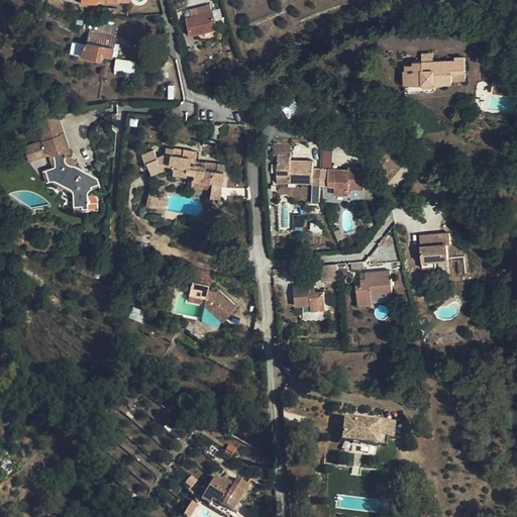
[(188,18),(192,34),(216,28),(213,12),(211,4),(210,4),(197,7),(199,15),(188,18)]
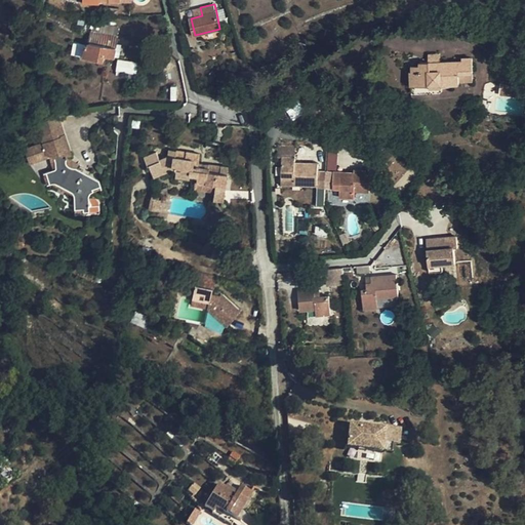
[(91,31),(118,36),(120,27),(92,22),(91,31)]
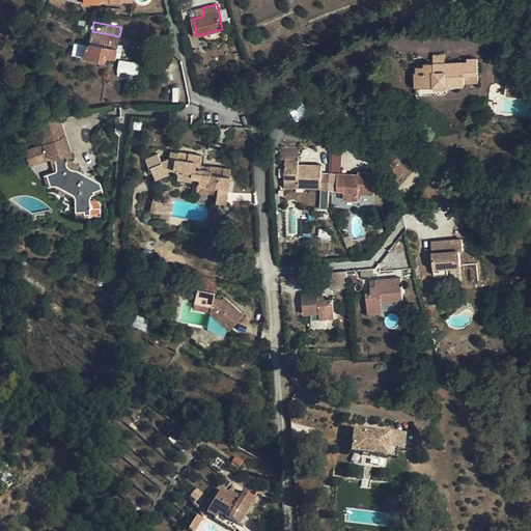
[(89,45),(86,45),(84,53),(84,56),(104,60),(105,55),(115,57),(119,36),(92,31),(89,45)]
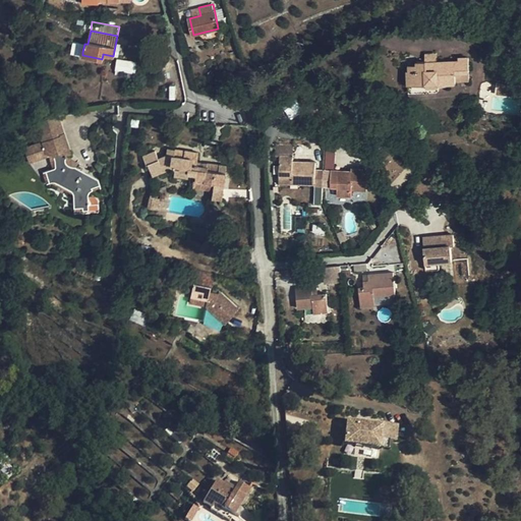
[(73,49),(82,52),(84,44),(75,41),(73,49)]
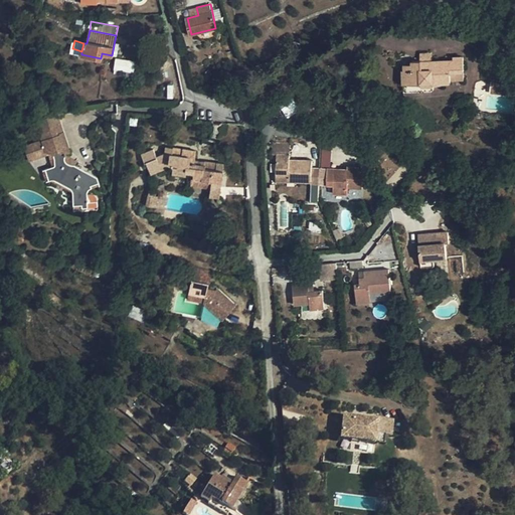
[(451,82),(451,81),(451,73),(464,72),(465,72),(464,57),(453,58),(454,60),(422,62),(422,60),(413,61),(413,63),(405,64),(405,69),(403,70),(404,92),(431,91),(432,91),(433,90),(434,90),(434,89),(434,87),(446,86),(446,82),(451,82)]
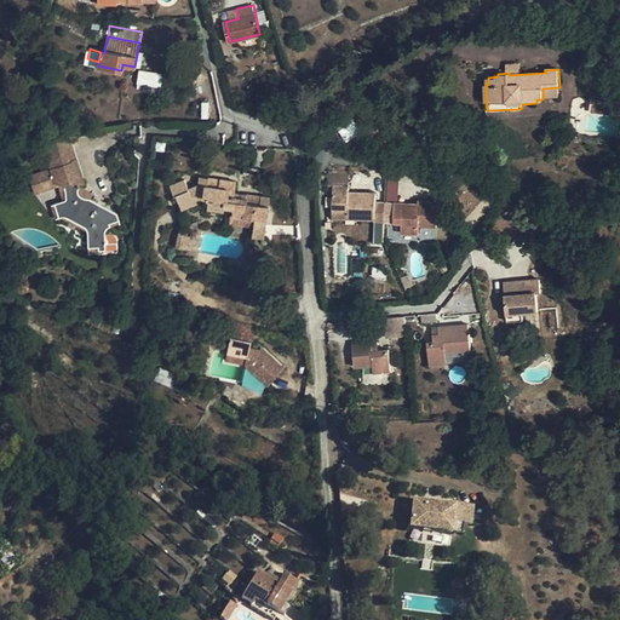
[(137,86),(161,86),(160,72),(137,73),(137,86)]
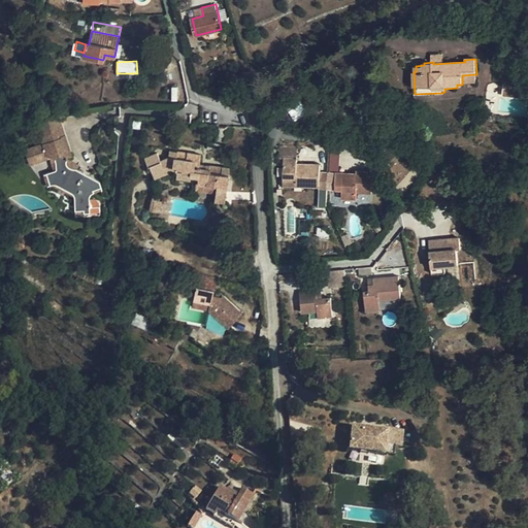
[(475,83),(475,74),(462,75),(462,84),(475,83)]
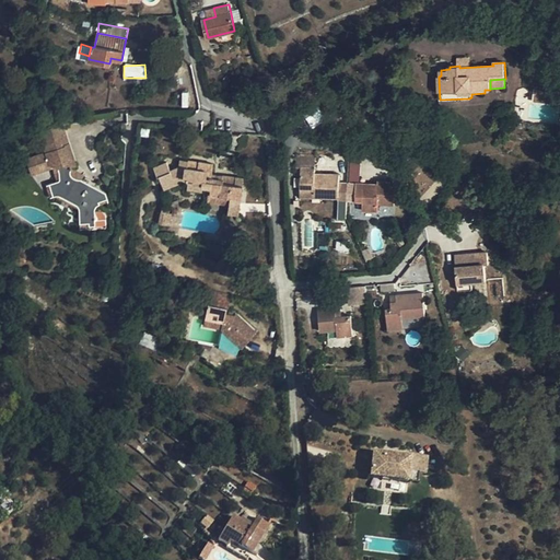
[(538,97),(550,98),(551,88),(539,86),(538,97)]
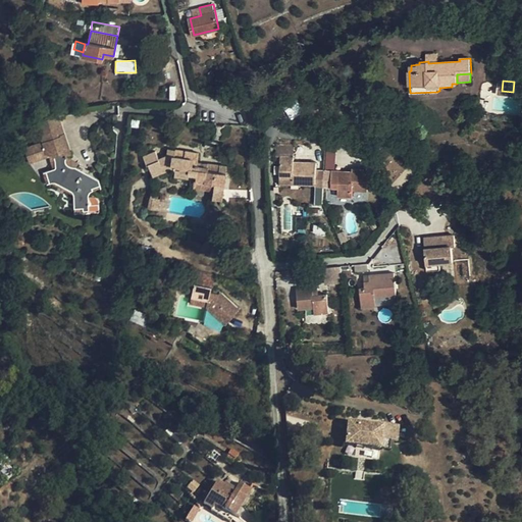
[(521,90),(521,82),(514,82),(513,92),(521,93),(521,90)]
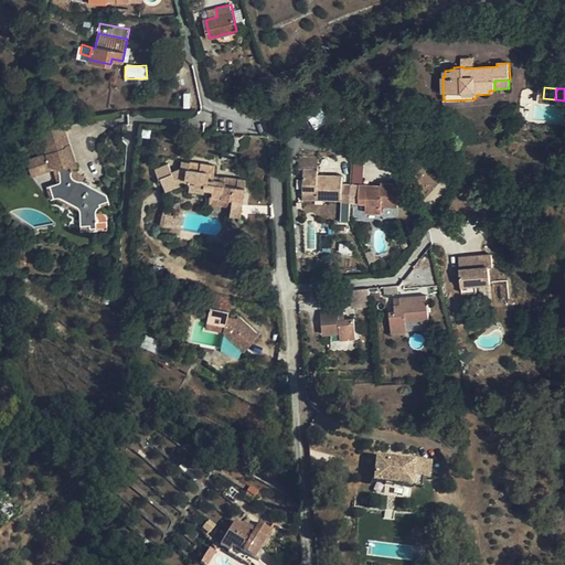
[(51,140),(66,135),(63,125),(39,134),(41,140),(50,138),(51,140)]
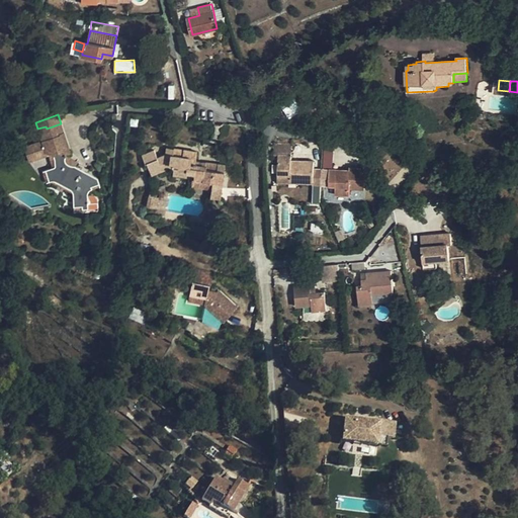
[(37,128),(41,141),(47,157),(49,156),(52,155),(54,156),(55,158),(55,159),(56,166),(55,166),(55,167),(53,168),(46,170),(50,181),(52,181),(54,180),(55,180),(55,181),(56,181),(71,189),(72,190),(72,191),(73,191),(73,192),(74,194),(74,205),(74,212),(81,211),(84,211),(87,211),(88,211),(88,206),(89,202),(90,202),(90,201),(90,200),(89,197),(88,196),(88,193),(88,192),(89,190),(91,189),(92,189),(91,187),(99,184),(98,178),(75,166),(74,166),(70,166),(68,165),(67,164),(66,162),(65,160),(65,159),(66,157),(66,156),(67,155),(68,154),(71,153),(65,132),(64,133),(61,123),(47,128),(46,126),(37,128)]
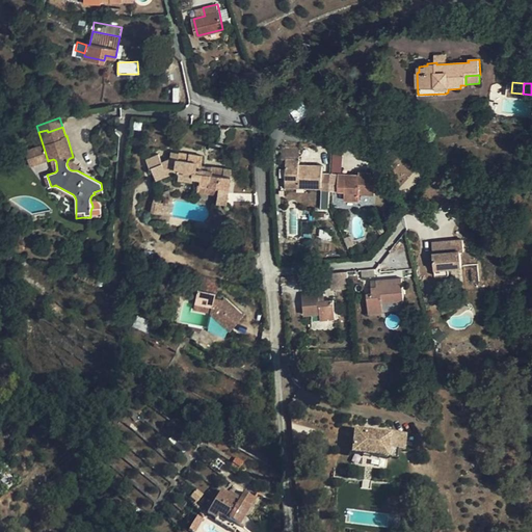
[(48,161),(43,144),(25,150),(30,166),(48,161)]
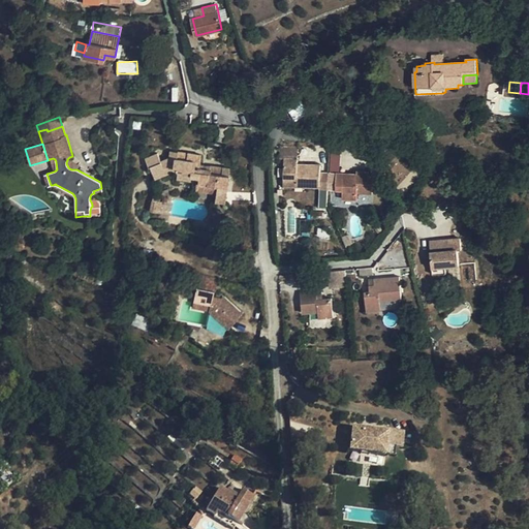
[(285,158),(299,158),(299,147),(280,147),(280,158),(285,158)]
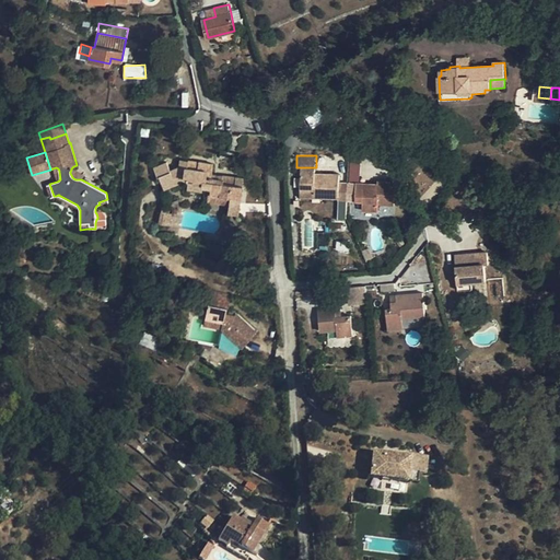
[(187,184),(209,187),(212,173),(213,164),(181,160),(179,167),(170,171),(166,163),(153,167),(158,177),(159,176),(164,188),(183,182),(187,184)]
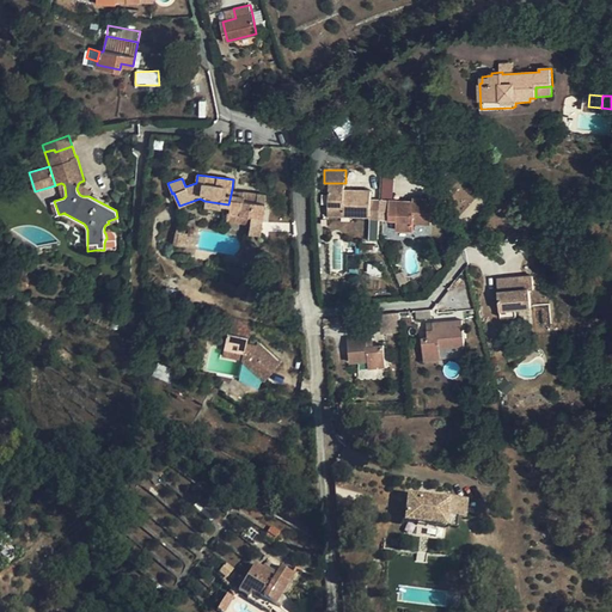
[(392,199),(393,178),(381,178),(380,199),(392,199)]
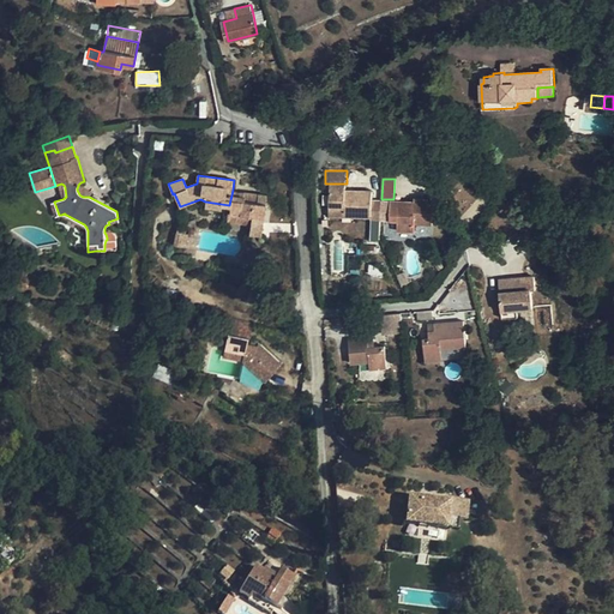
[(88,197),(89,197),(91,192),(79,184),(78,185),(78,186),(77,188),(77,190),(78,192),(79,194),(80,196),(83,197),(88,197)]
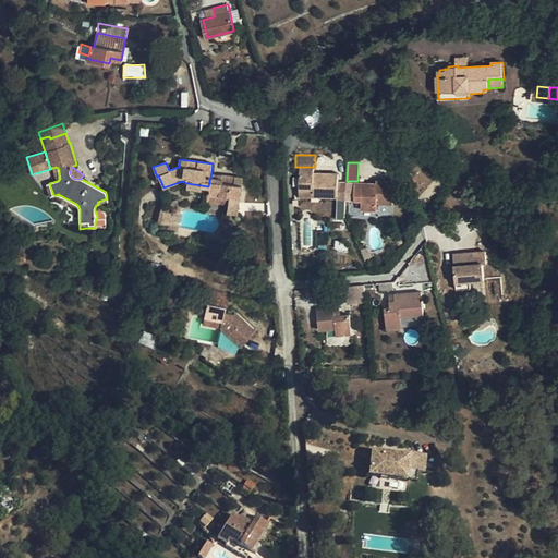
[(312,191),(312,195),(337,196),(337,199),(362,201),(362,210),(377,210),(377,203),(393,203),(393,190),(389,190),(389,181),(377,181),(378,183),(371,182),(363,182),(338,182),(339,174),(315,173),(315,167),(301,167),(300,191),(312,191)]
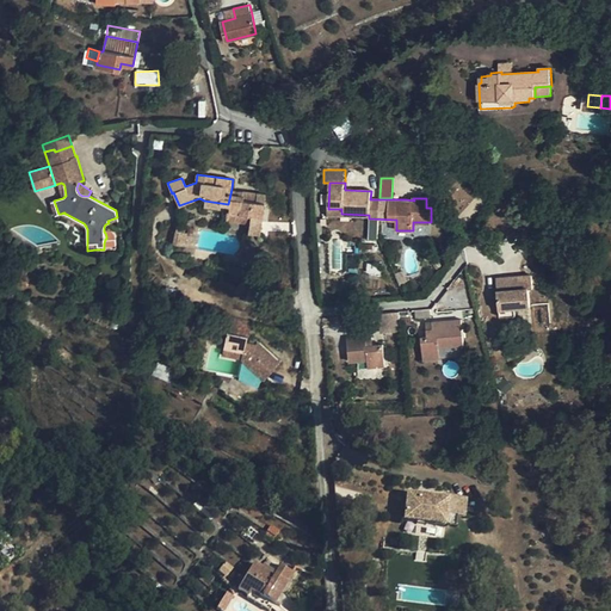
[(244,191),(232,189),(228,204),(227,210),(226,221),(227,221),(228,211),(252,214),(250,224),(248,233),(260,234),(265,195),(258,193),(257,197),(242,195),(244,191)]
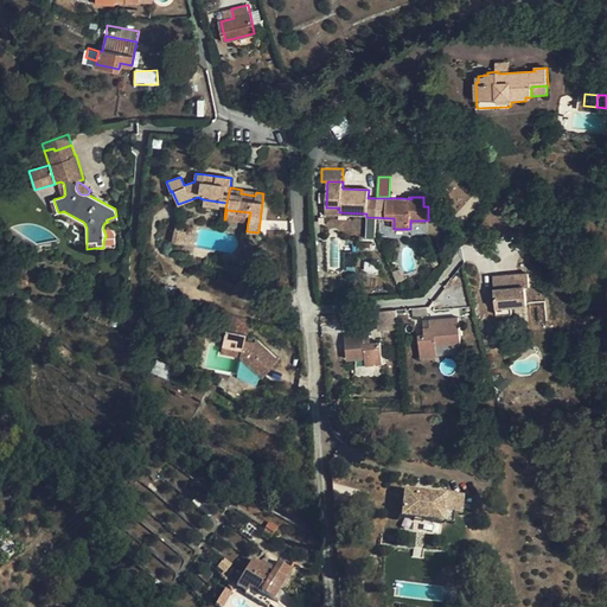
[(203,205),(225,209),(227,203),(203,199),(203,205)]
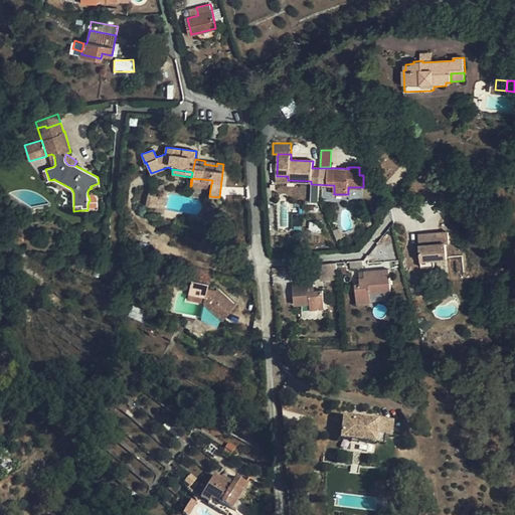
[(191,186),(210,189),(212,180),(192,178),(191,186)]
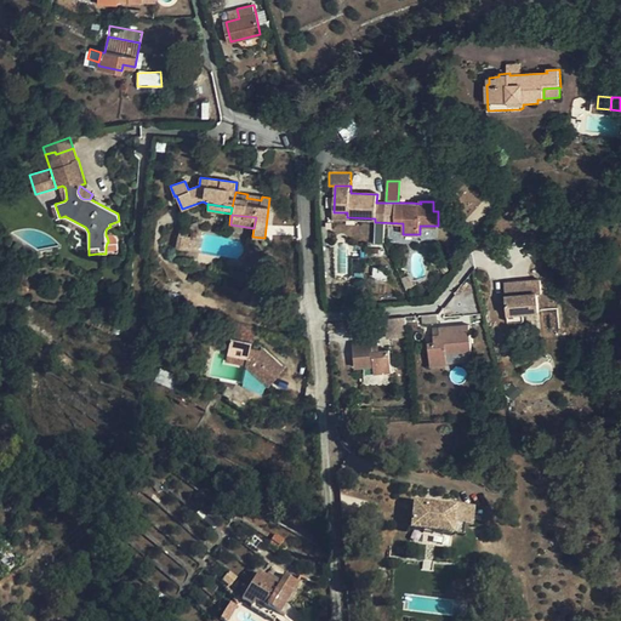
[(62,217),(87,231),(87,229),(86,229),(86,228),(85,227),(67,217),(66,217),(66,216),(64,216),(62,217)]
